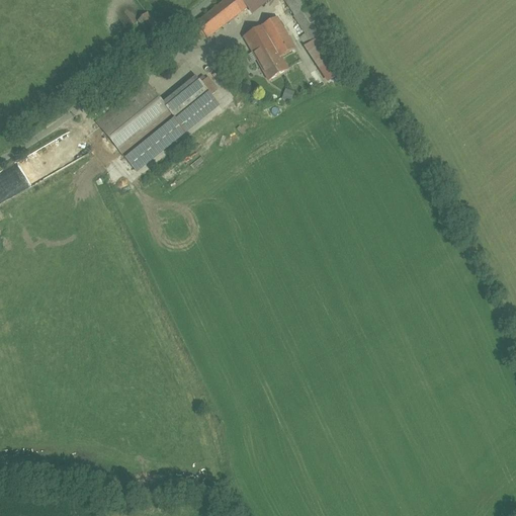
[(323,31),(303,0),(221,0),(212,6),(213,7),(193,22),(195,25),(182,36),(189,46),(202,34),(204,36),(244,6),(247,10),(262,0),(283,0),(293,14),(292,14),(310,40),(317,35),(323,31)]
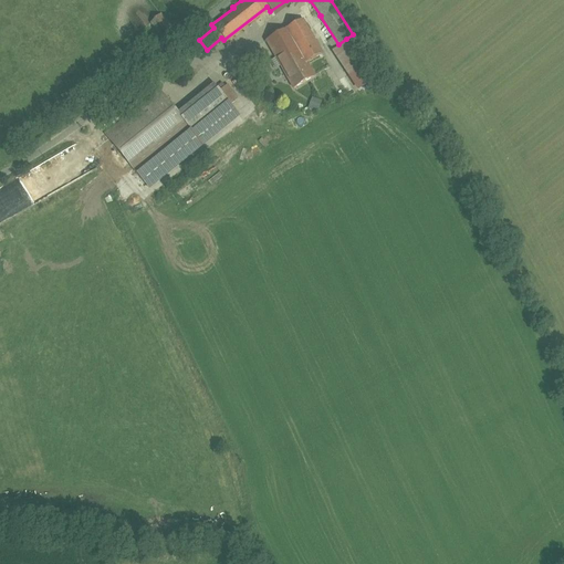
[(174,30),(158,12),(148,21),(164,39),(174,30)]
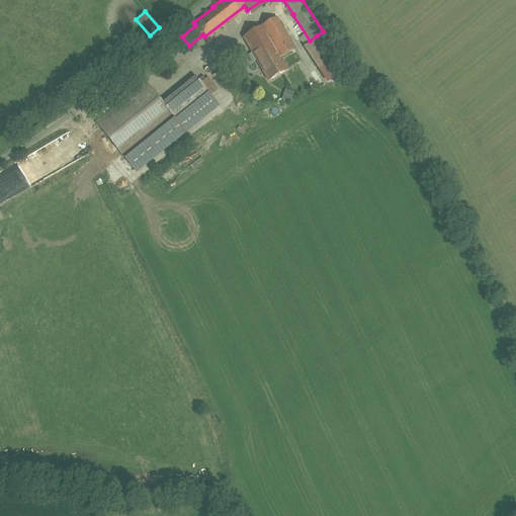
[(274,16),(242,35),(252,53),(270,43),(278,56),(292,48),(274,16)]
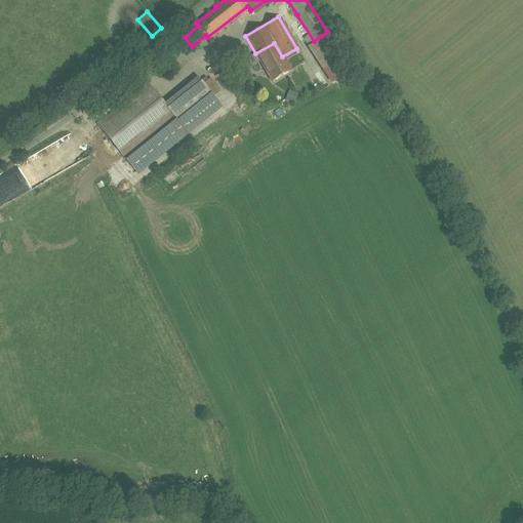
[(314,41),(306,46),(329,83),(345,73),(321,36),(314,41)]
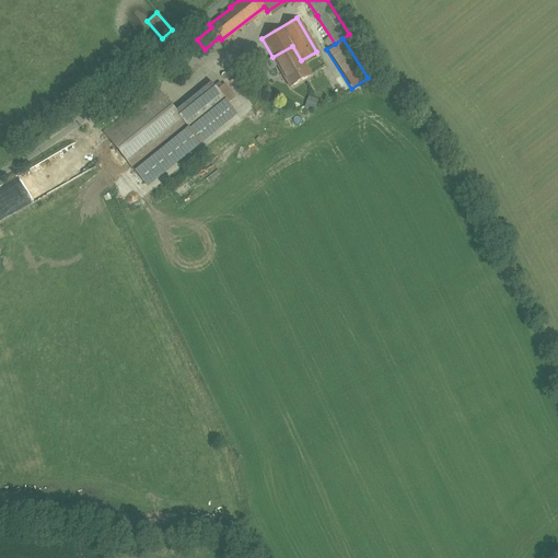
[(292,46),(272,57),(288,85),(309,74),(301,60),(292,46)]
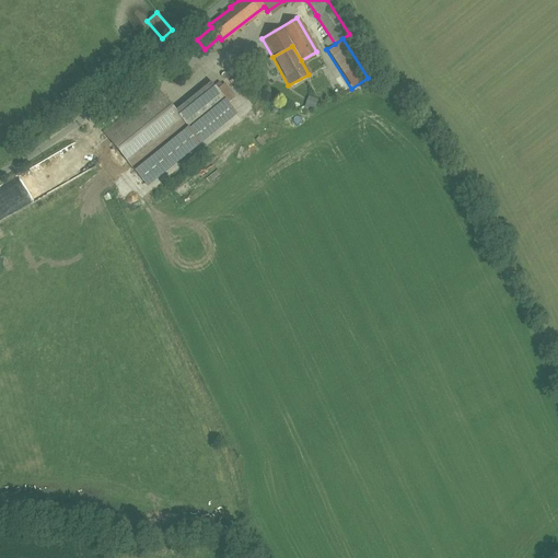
[(157,89),(102,132),(146,185),(235,113),(210,81),(174,111),(157,89)]
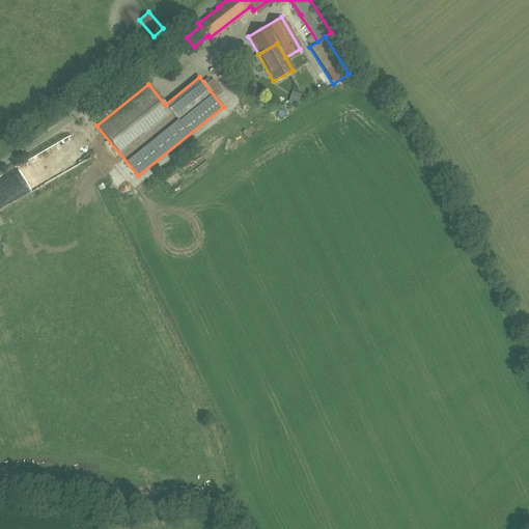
[(289,99),(299,103),(303,92),(294,89),(289,99)]
